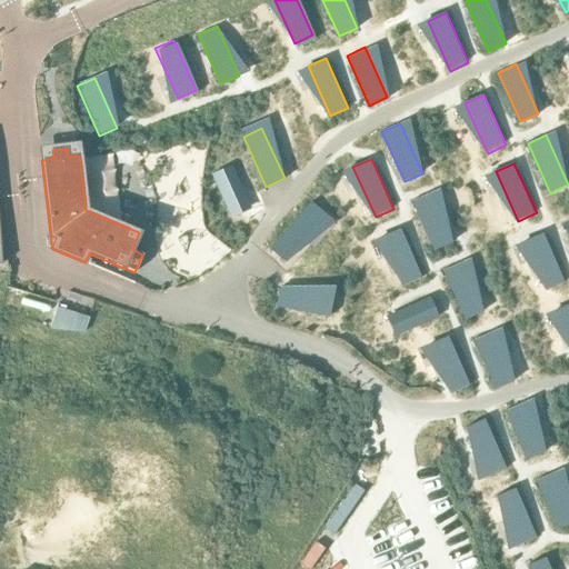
[(232,165),(212,173),(228,208),(248,199),(232,165)]
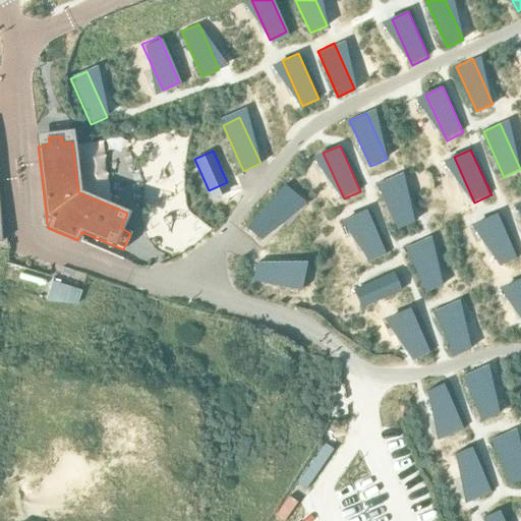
[(394,174),(378,182),(398,228),(414,220),(394,174)]
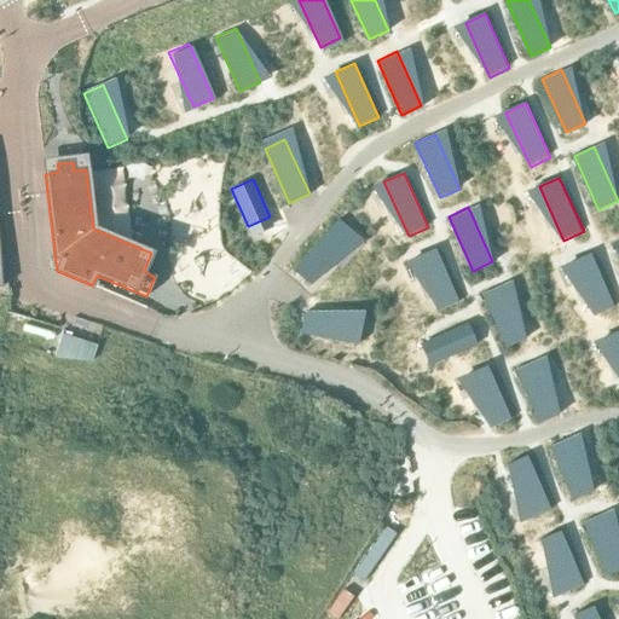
[(329,223),(291,268),(308,282),(346,236),(329,223)]
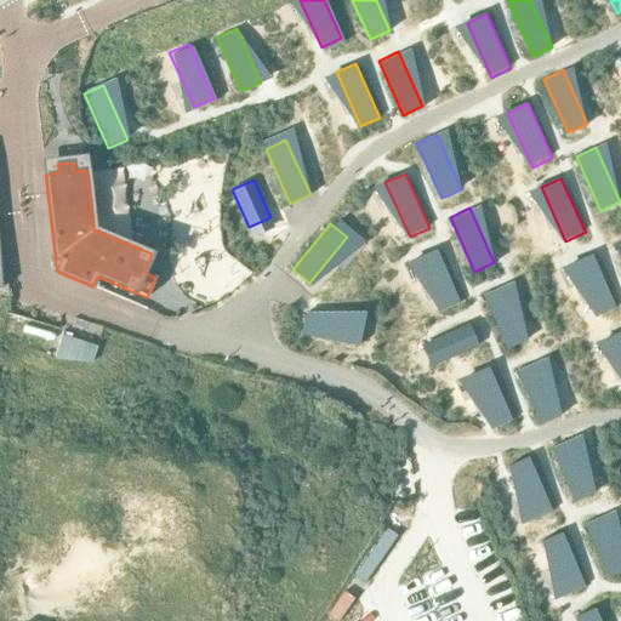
[(438,248),(419,257),(443,311),(462,302),(438,248)]
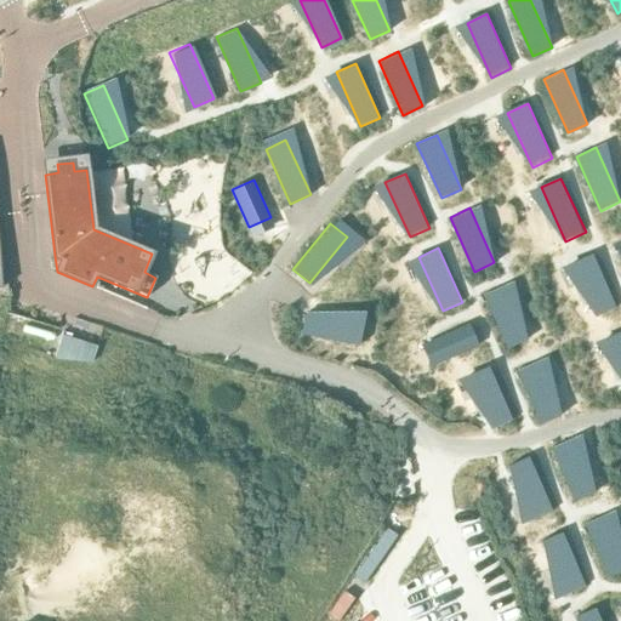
[(591,252),(571,261),(596,315),(616,307),(591,252)]
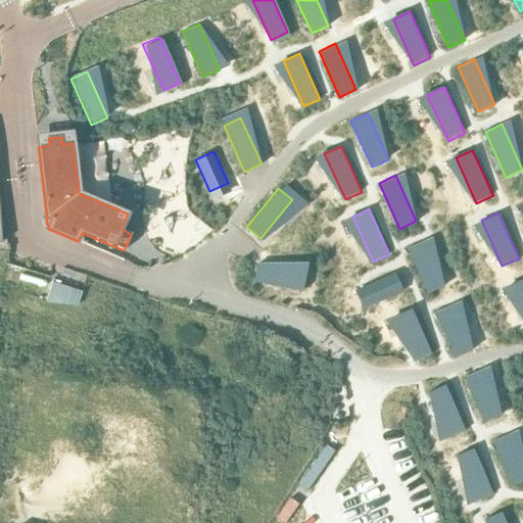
[(424,239),(407,247),(428,293),(444,285),(424,239)]
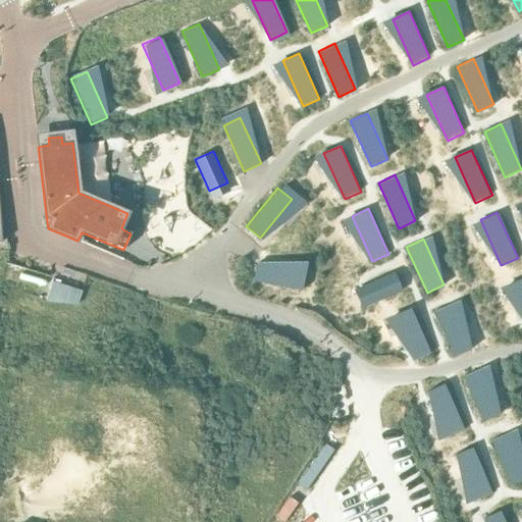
[(256,262),(252,280),(302,290),(305,271),(256,262)]
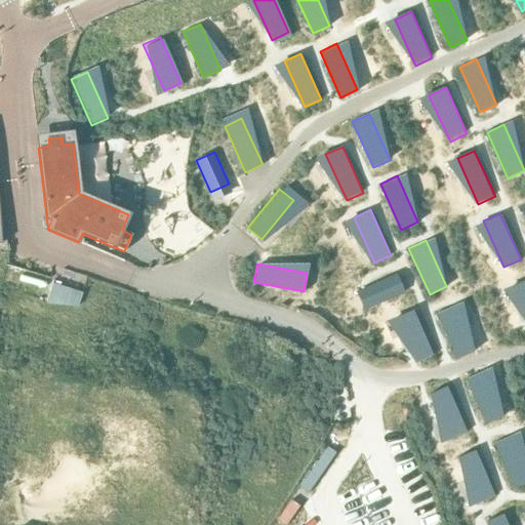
[(85,286),(13,268),(7,290),(80,310),(85,286)]
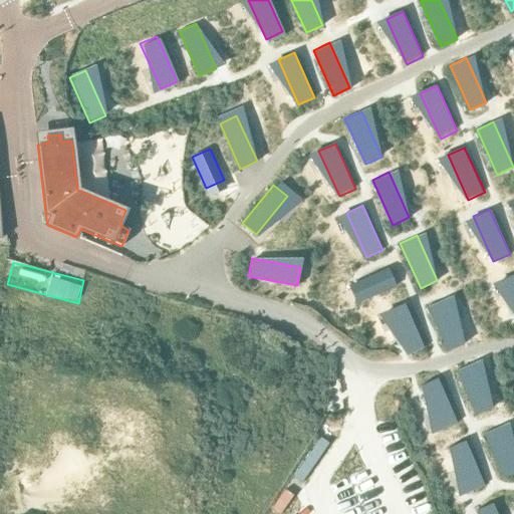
[(389,267),(357,280),(365,299),(397,285),(389,267)]
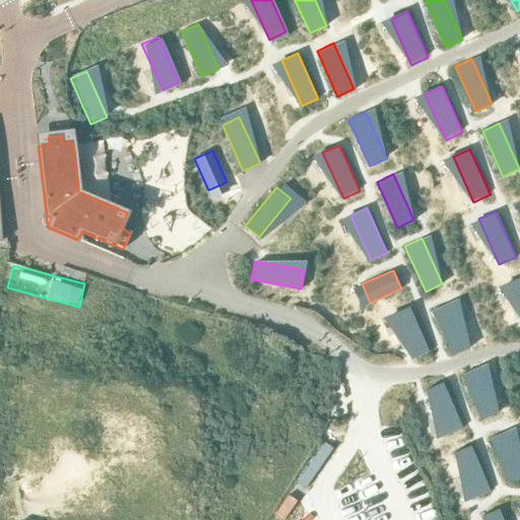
[(519,274),(506,281),(519,312),(519,274)]
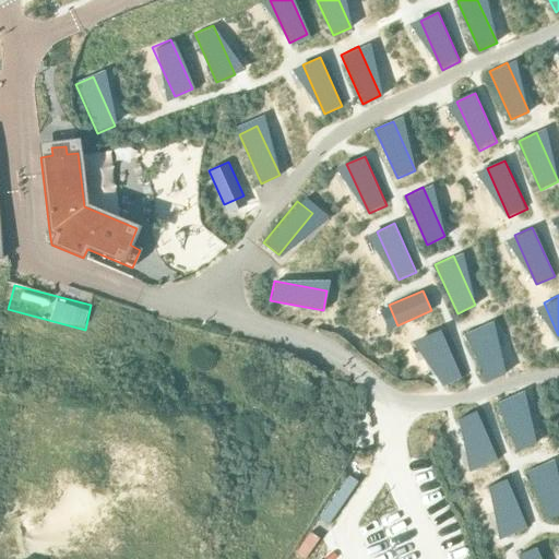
[(482,323),(464,332),(486,381),(503,372),(482,323)]
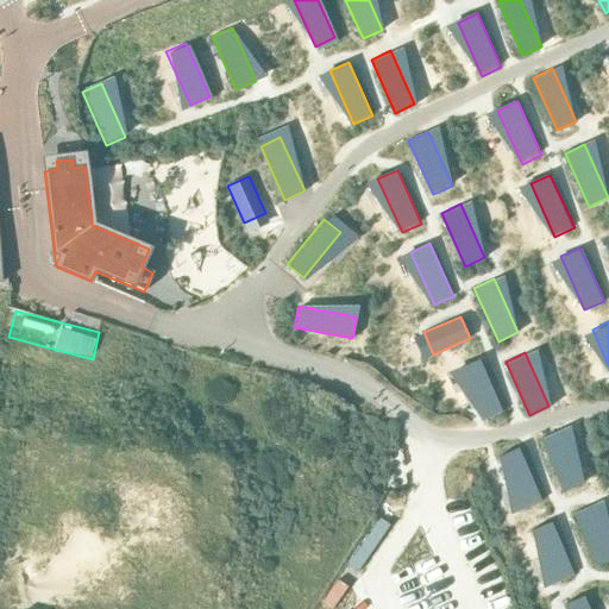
[(478,358),(458,366),(483,420),(502,412),(478,358)]
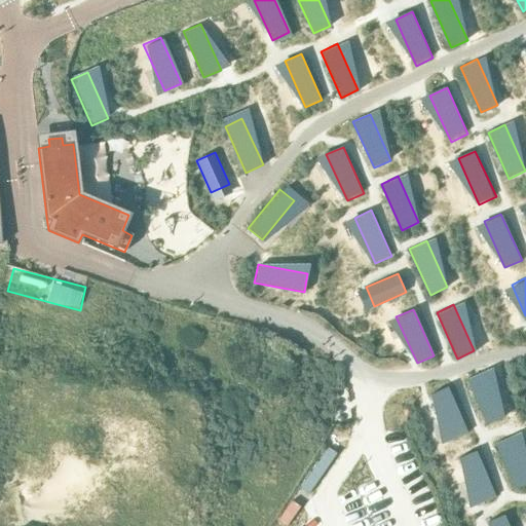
[(483,372),(466,379),(487,425),(503,418),(483,372)]
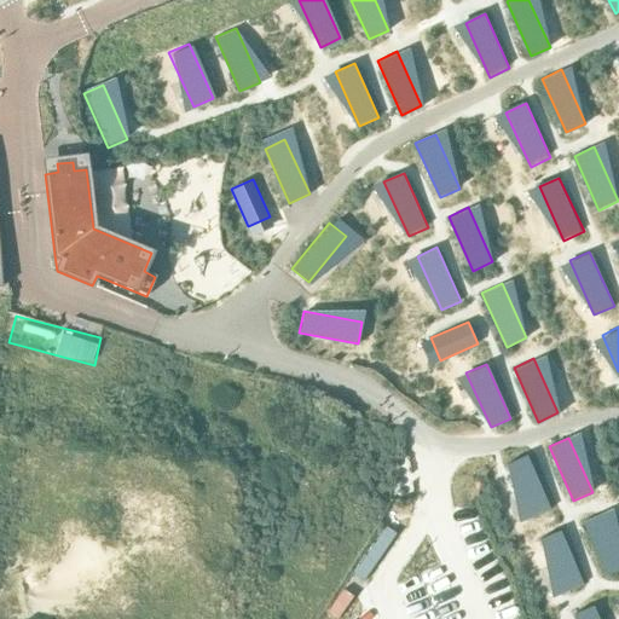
[(526,456),(505,466),(530,519),(549,509),(526,456)]
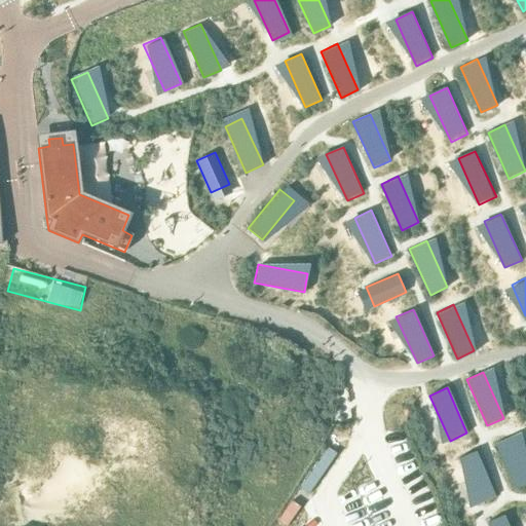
[(525,471),(512,438),(494,445),(515,490),(525,484),(525,471)]
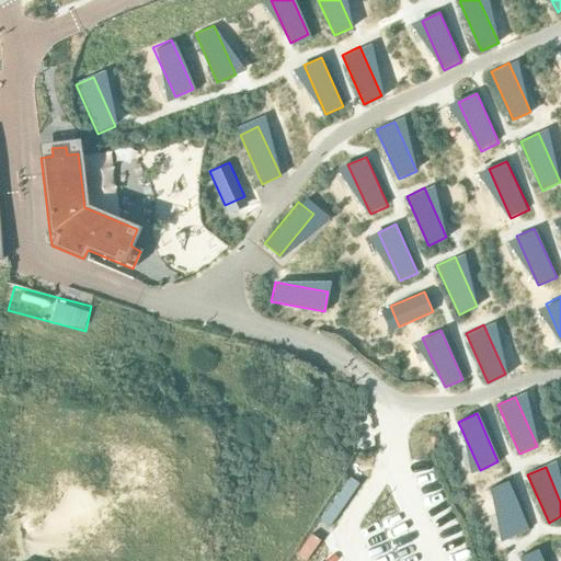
[(506,482),(489,490),(510,538),(528,530),(506,482)]
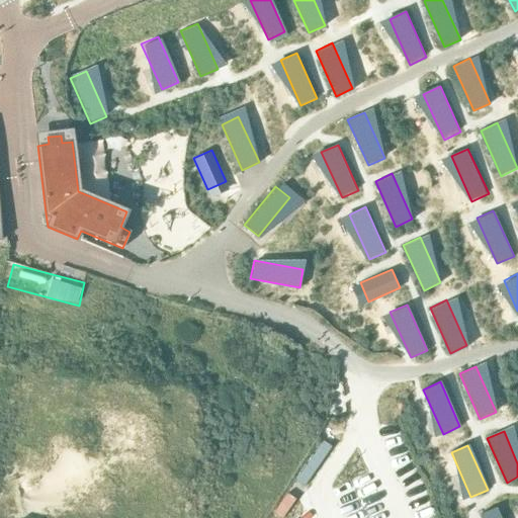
[(500,517),(496,508),(479,515),(480,517),(500,517)]
